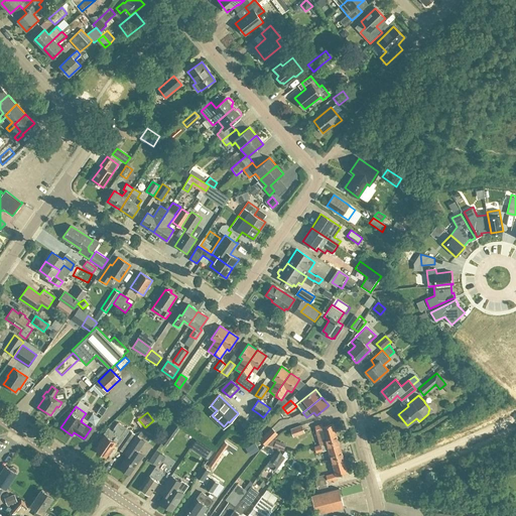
[(105,458),(115,444),(118,446),(118,447),(122,452),(135,433),(126,427),(118,422),(114,428),(116,429),(114,432),(108,428),(99,441),(100,442),(96,449),(101,453),(100,455),(105,458)]
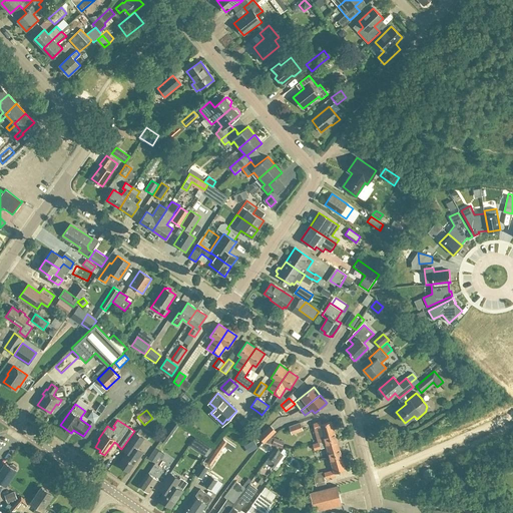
[(314,424),(315,429),(319,443),(336,438),(332,422),(321,425),(320,422),(314,424)]
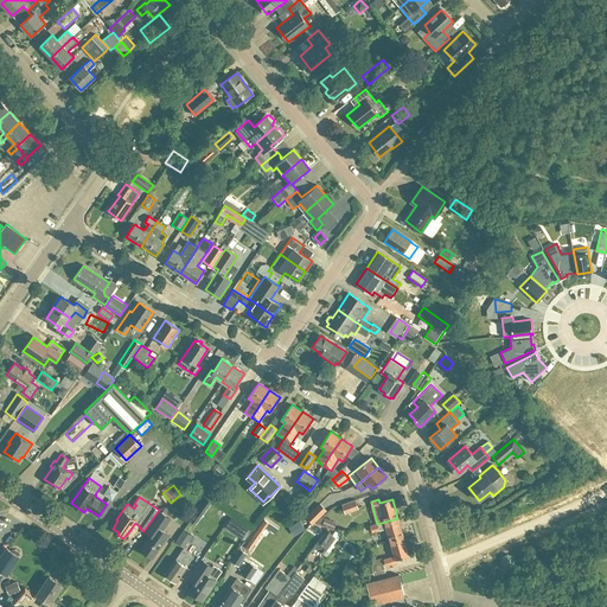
[(358,510),(356,500),(342,505),(345,515),(358,510)]
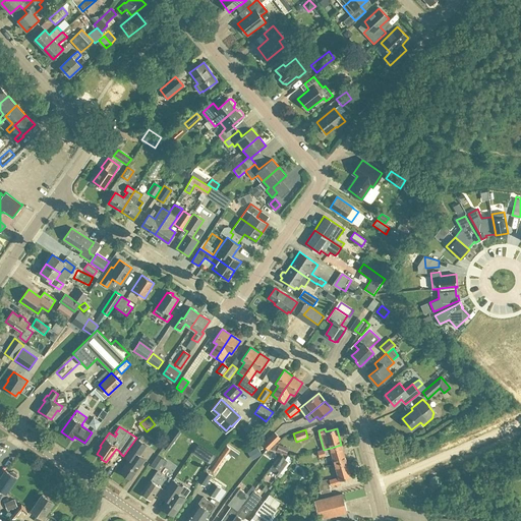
[(280,439),(274,432),(263,444),(269,450),(280,439)]
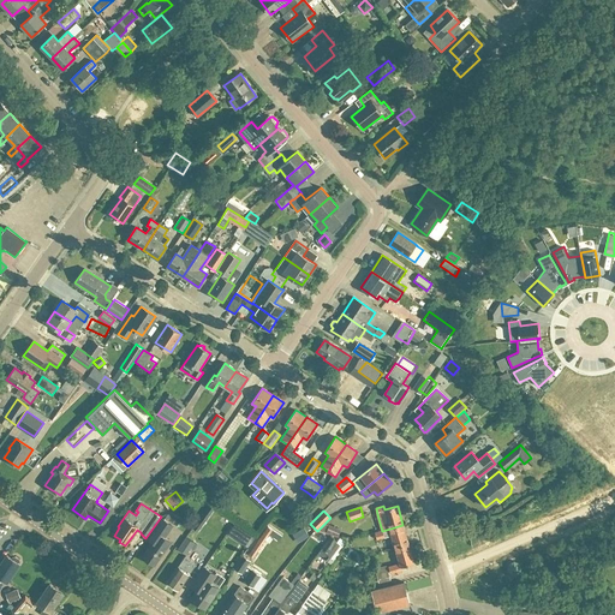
[(165,538),(173,526),(162,519),(148,539),(151,542),(147,548),(149,549),(143,557),(154,566),(171,542),(165,538)]
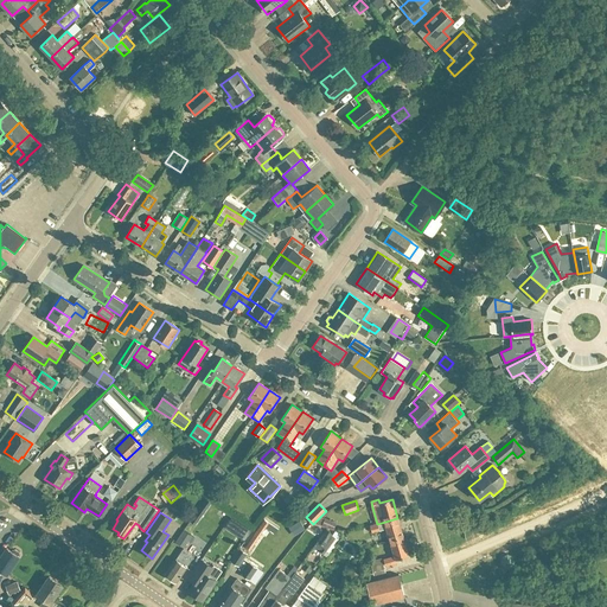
[(247,538),(253,529),(232,516),(227,525),(247,538)]
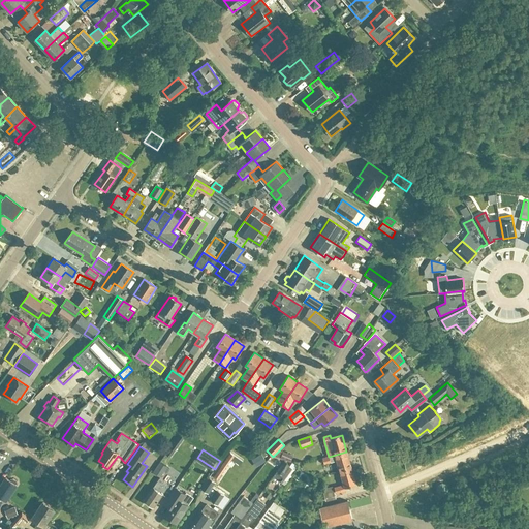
[(340,471),(351,468),(346,452),(329,457),(322,459),(324,464),(331,462),(331,463),(337,461),(340,471)]
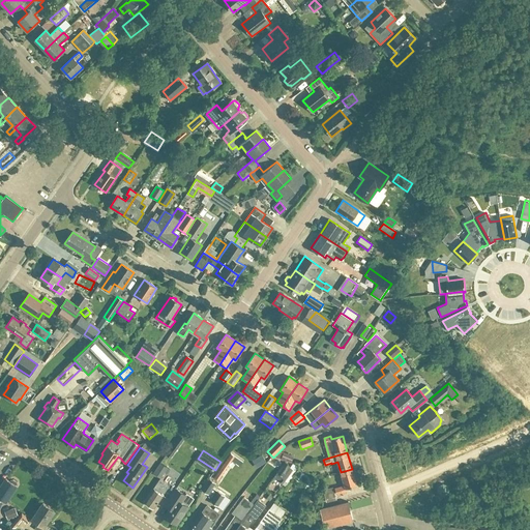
[(261,467),(269,463),(267,458),(259,462),(261,467)]
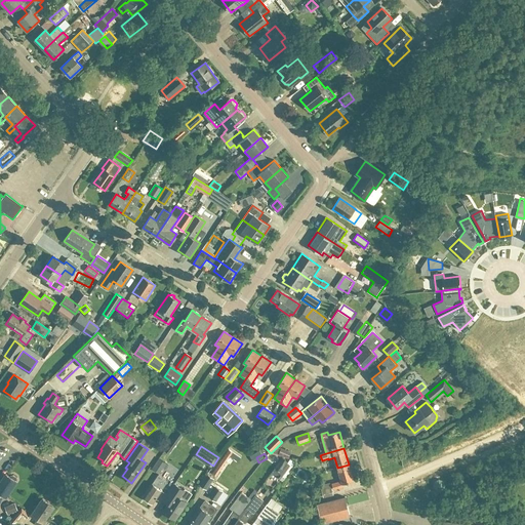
[(159,474),(166,463),(159,458),(152,470),(159,474)]
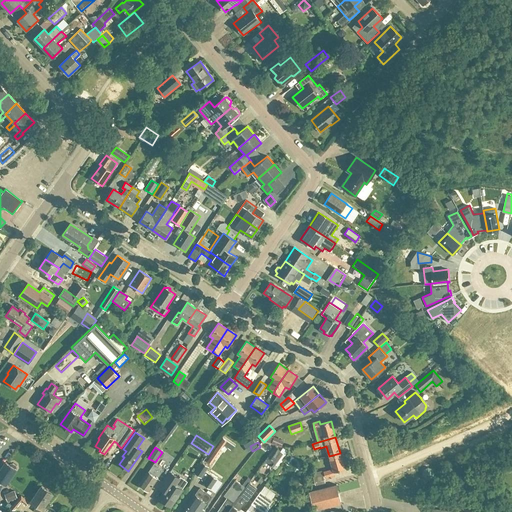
[(280,451),(275,448),(268,457),(273,461),(280,451)]
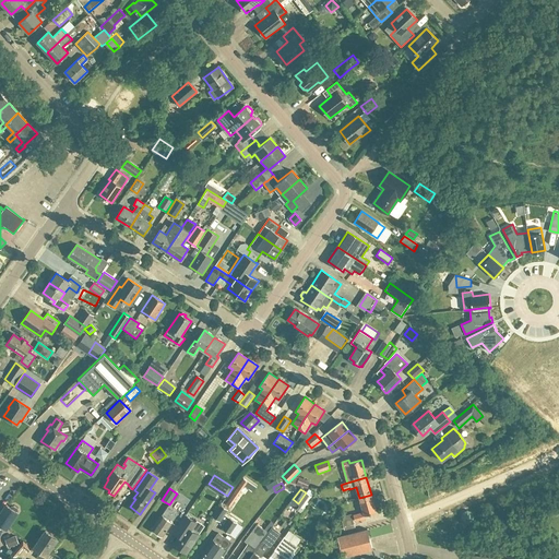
[(371,495),(359,498),(364,512),(354,514),(355,521),(366,519),(365,515),(377,512),(371,495)]
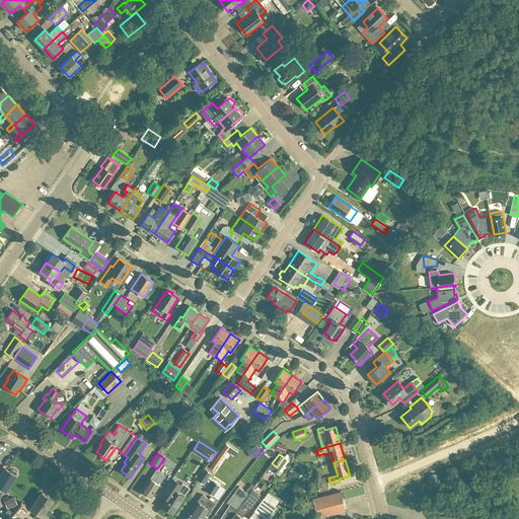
[(298,461),(292,468),(303,479),(309,472),(298,461)]
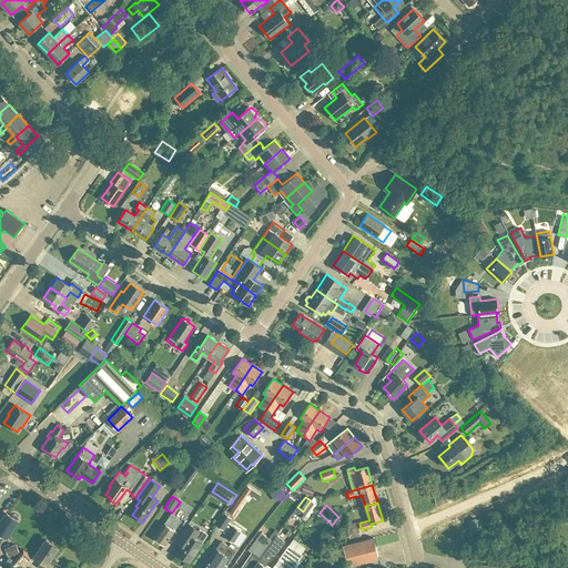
[(12,515),(11,516),(7,513),(0,521),(0,538),(2,535),(7,538),(18,521),(18,520),(19,519),(18,517),(14,515),(12,515)]
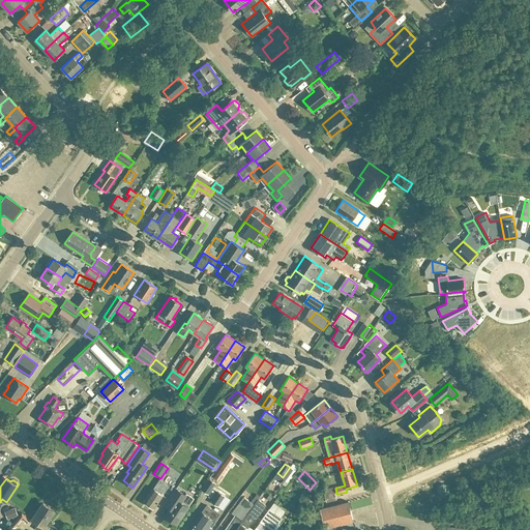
[(215,483),(209,478),(201,490),(208,495),(215,483)]
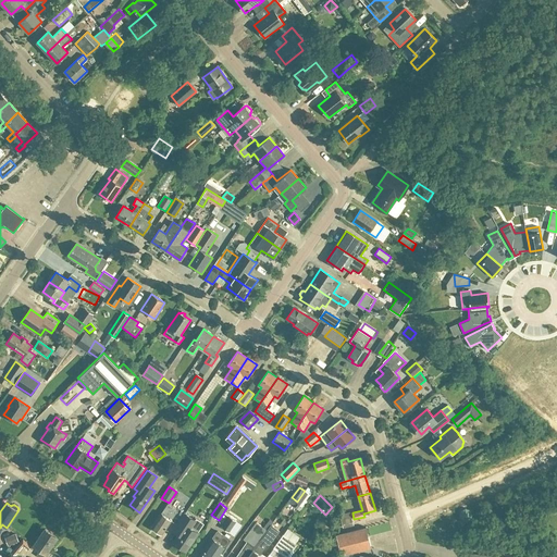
[(171,520),(177,511),(168,504),(161,514),(151,528),(161,535),(172,520),(171,520)]
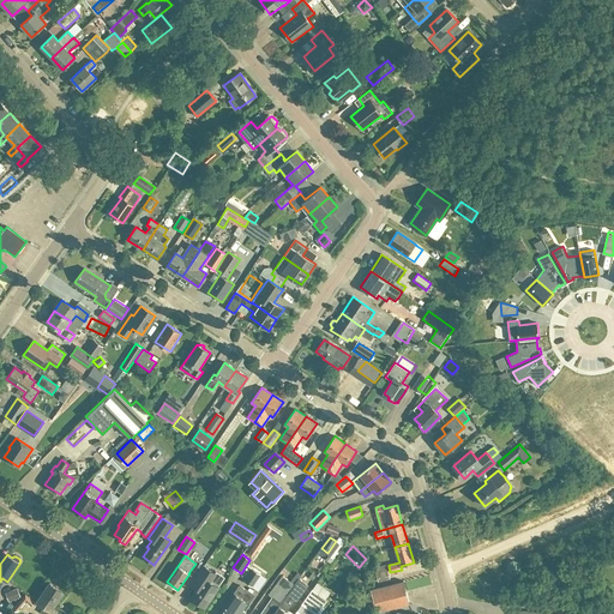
[(517,564),(513,563),(510,565),(509,569),(510,572),(515,573),(517,571),(518,567),(517,564)]
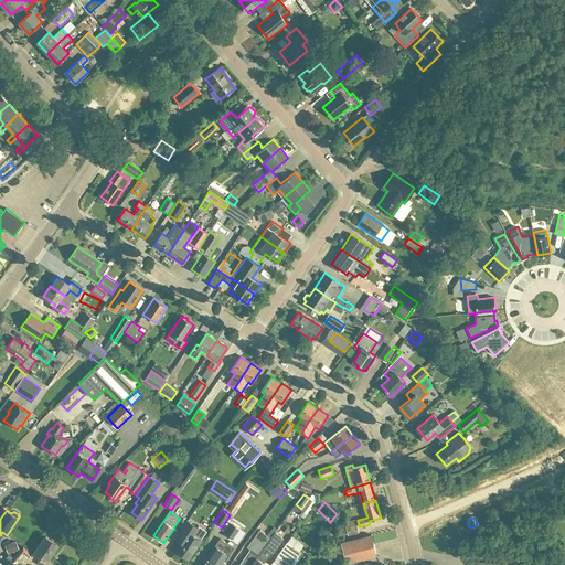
[(349,536),(359,533),(355,520),(344,522),(349,536)]
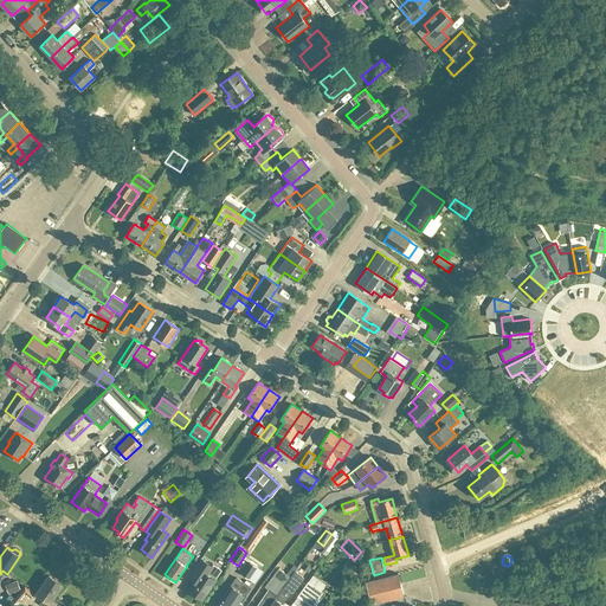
[(212,567),(201,559),(188,578),(194,582),(188,591),(202,599),(216,580),(221,571),(213,565),(212,567)]
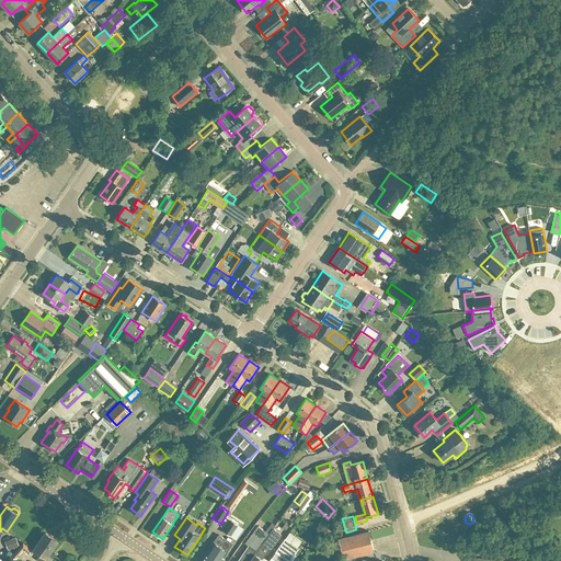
[(222,531),(230,537),(238,526),(230,521),(222,531)]
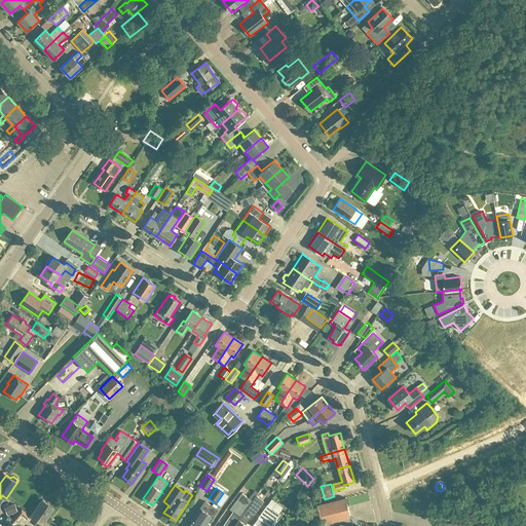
[(303,492),(305,500),(311,498),(309,491),(303,492)]
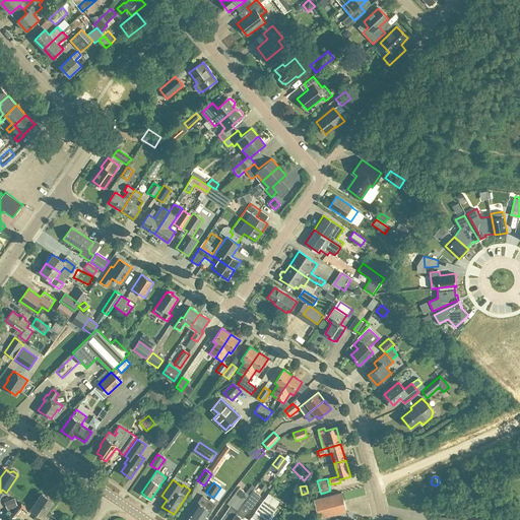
[(249,496),(240,489),(228,504),(237,511),(238,512),(249,496)]
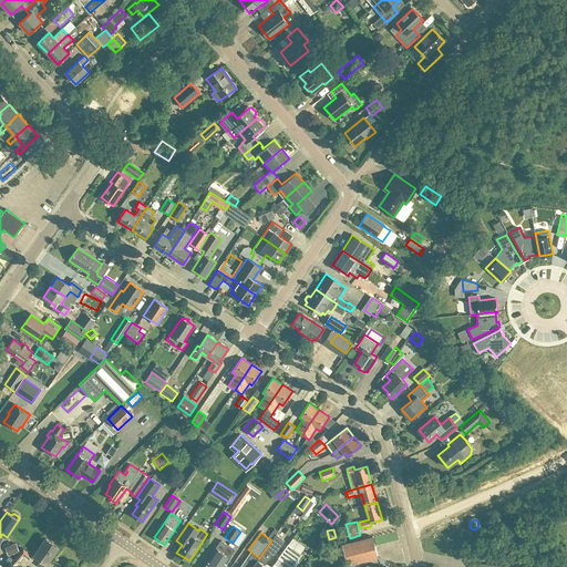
[(276,535),(271,540),(259,558),(258,557),(253,566),(251,566),(264,566),(274,554),(275,555),(285,542),(276,535)]
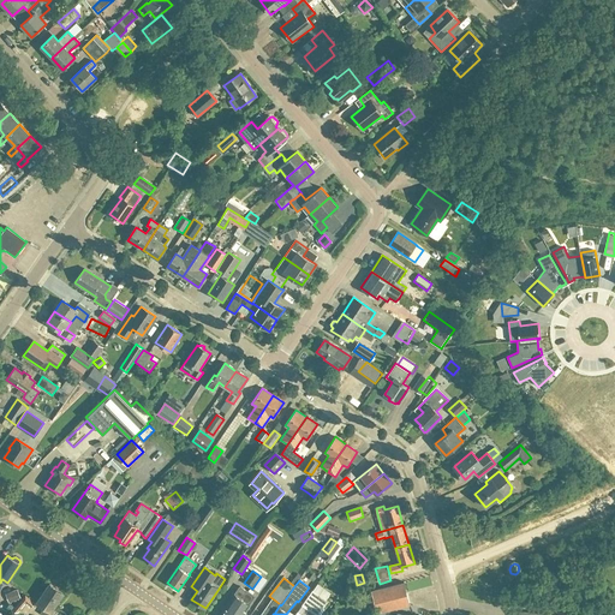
[(410,605),(404,583),(371,591),(377,613),(410,605)]
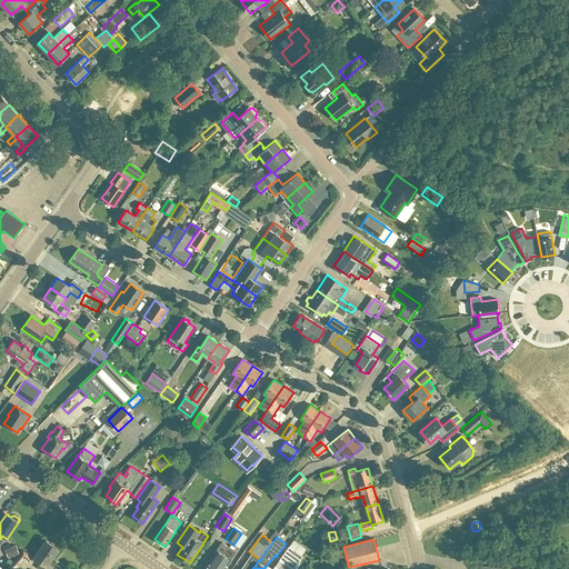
[(47,566),(58,549),(46,540),(35,558),(41,562),(37,568),(39,568),(45,568),(47,566)]
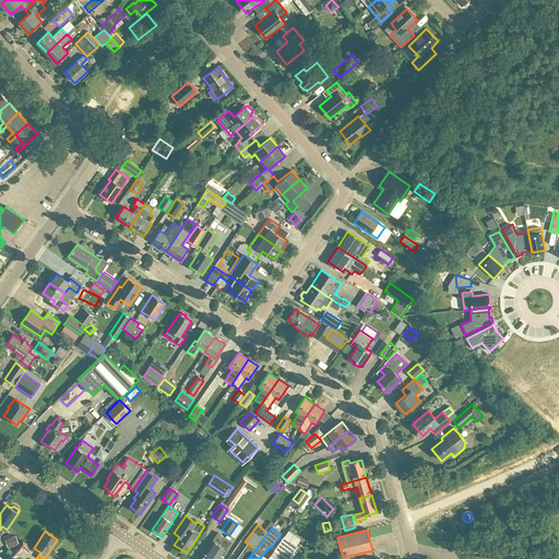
[(301,544),(305,537),(289,531),(287,537),(301,544)]
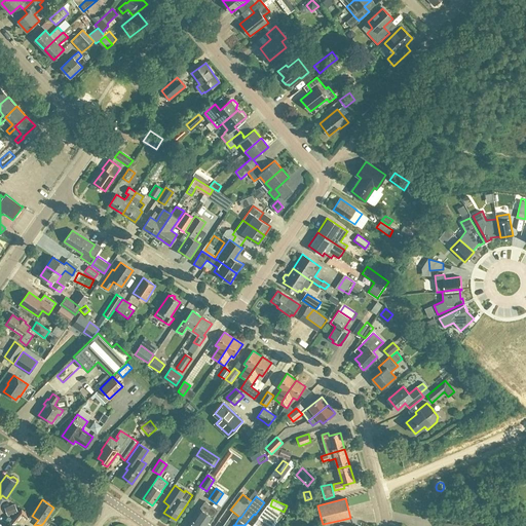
[(213,517),(218,511),(205,501),(200,509),(199,508),(196,513),(197,514),(188,525),(210,525),(211,525),(210,524),(214,518),(213,517)]
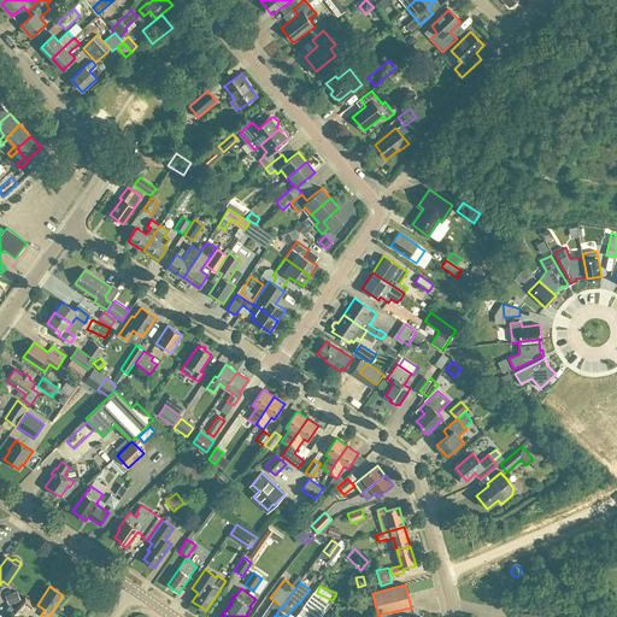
[(312,592),(303,606),(318,616),(321,616),(330,604),(312,592)]
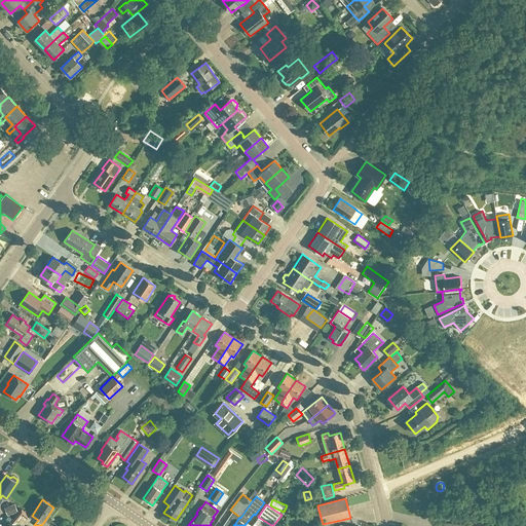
[(22,510),(10,523),(14,524),(23,516),(27,520),(30,516),(22,510)]
